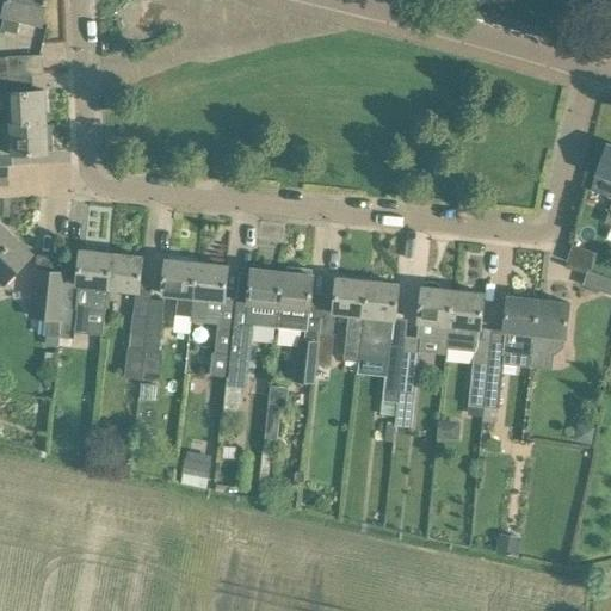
[(7,0),(1,30),(17,34),(20,18),(41,23),(45,2),(47,4),(47,0),(7,0)]
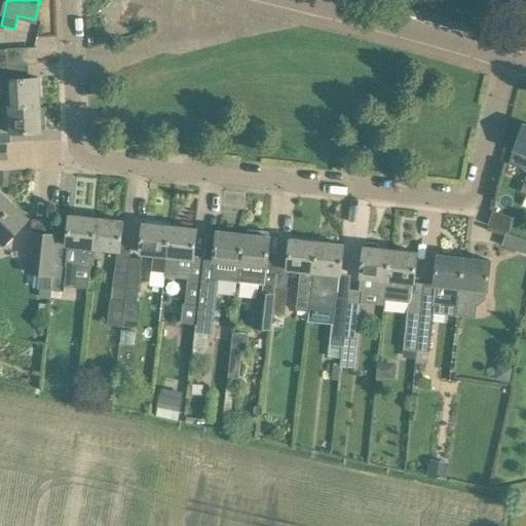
[(28,64),(37,64),(36,47),(16,48),(5,48),(6,65),(16,65),(28,64)]
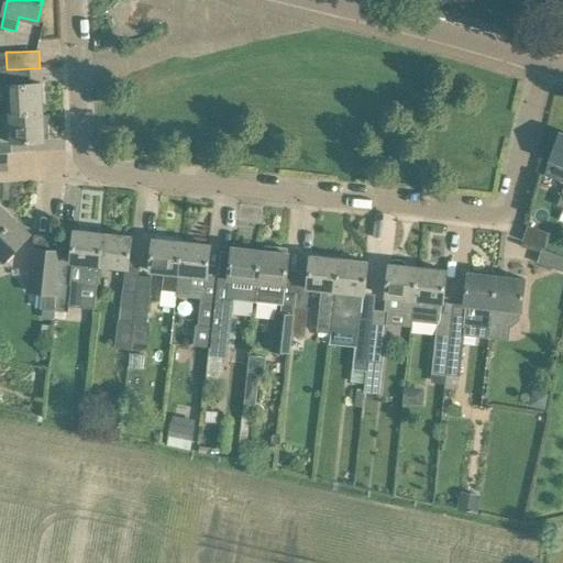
[(0,99),(0,113),(42,112),(41,83),(8,85),(9,100),(0,99)]
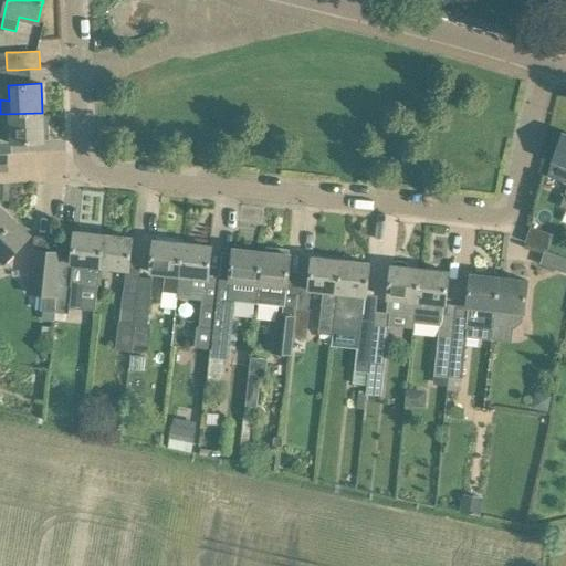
[(49,138),(48,125),(43,125),(42,114),(42,113),(0,114),(0,142),(10,142),(10,143),(11,143),(22,142),(44,140),(43,138),(49,138)]
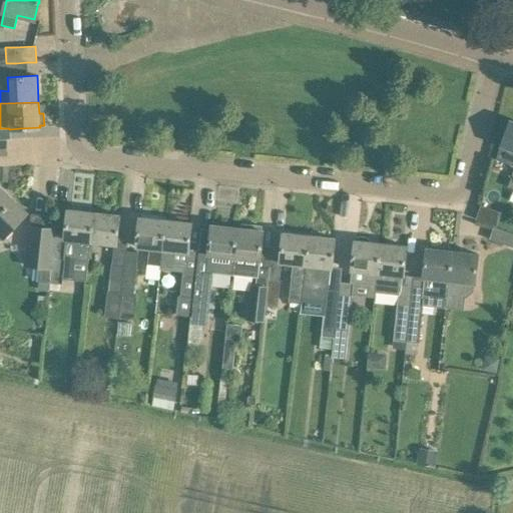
[(501,144),(496,159),(512,165),(512,122),(510,121),(501,144)]
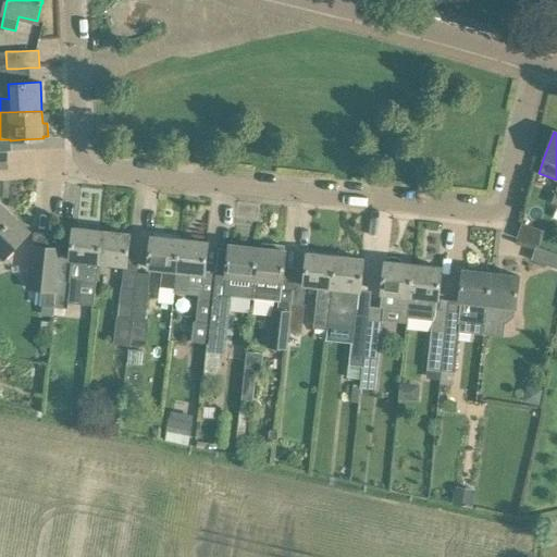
[(0,261),(14,247),(29,231),(8,210),(0,218),(0,261)]
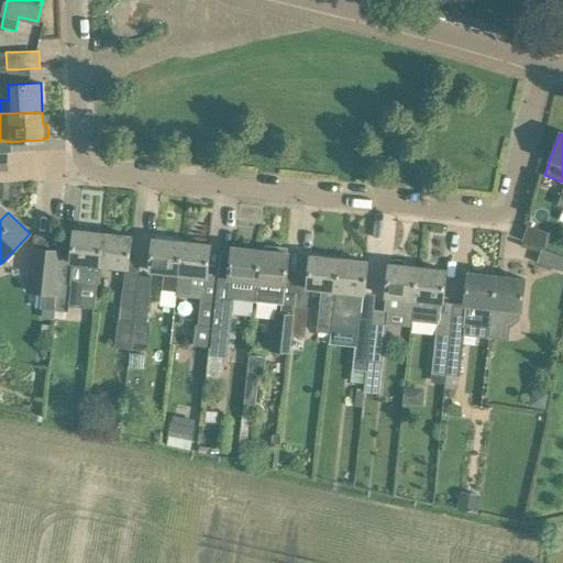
[(545,247),(551,230),(530,222),(525,241),(545,247)]
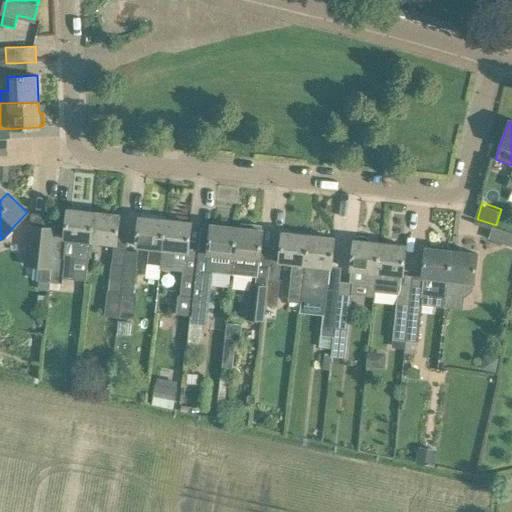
[(52,258),(50,282),(62,284),(63,278),(65,259),(88,261),(90,241),(93,212),(68,209),(65,229),(65,235),(55,233),(54,246),(52,258)]
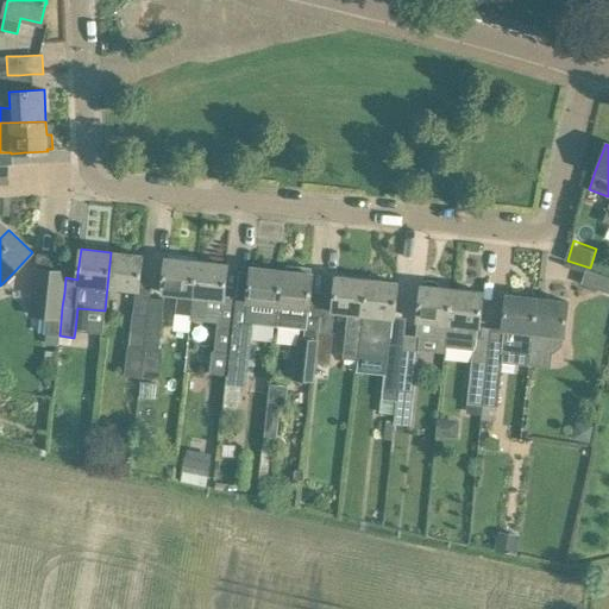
[(111,252),(107,287),(136,290),(133,314),(132,314),(129,346),(127,346),(124,376),(140,378),(149,297),(150,297),(151,286),(139,283),(139,280),(142,256),(111,252)]
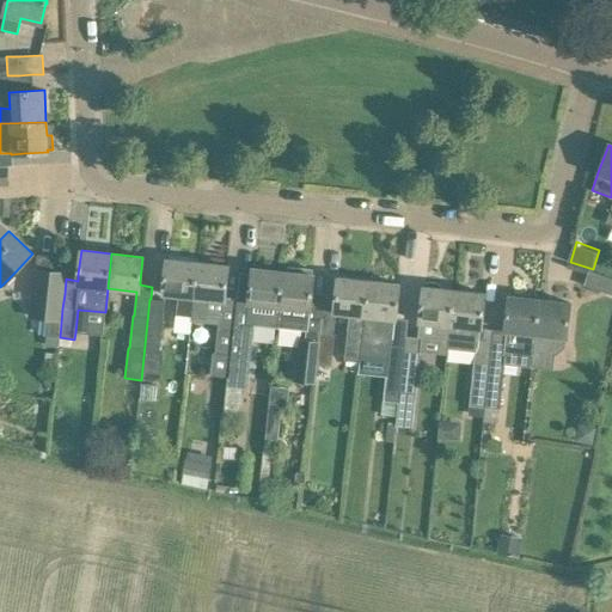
[(34,291),(31,317),(46,318),(44,336),(60,337),(62,308),(65,294),(66,279),(66,274),(51,273),(53,257),(37,255),(35,279),(34,291)]
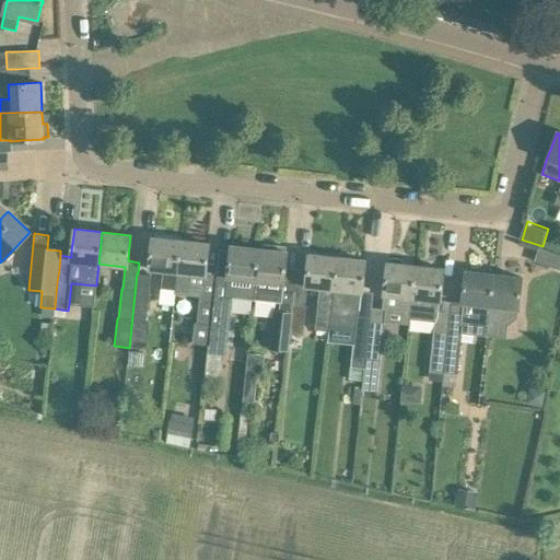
[(48,235),(47,249),(60,251),(60,249),(62,236),(48,235)]
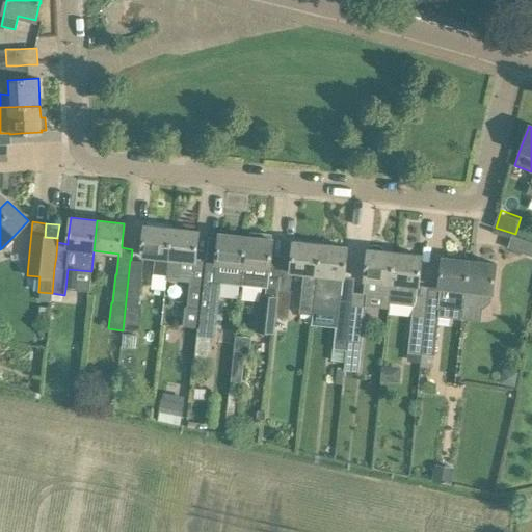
[(166,275),(171,229),(144,225),(141,256),(155,257),(153,274),(166,275)]
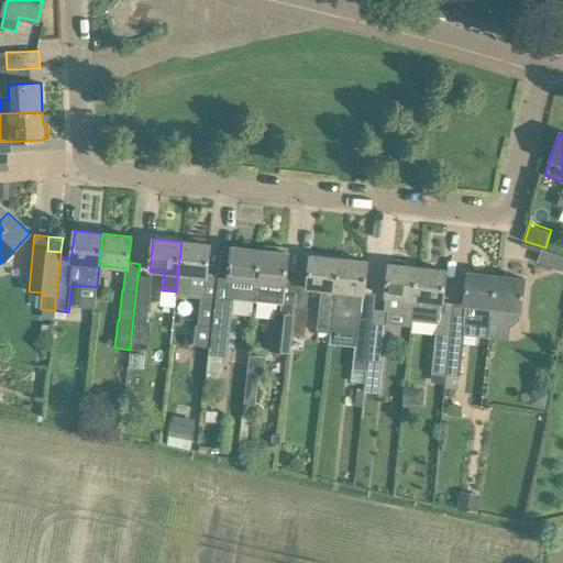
[(209,348),(218,276),(207,275),(210,245),(181,242),(176,291),(189,294),(191,275),(205,276),(198,326),(196,326),(194,345),(209,348)]
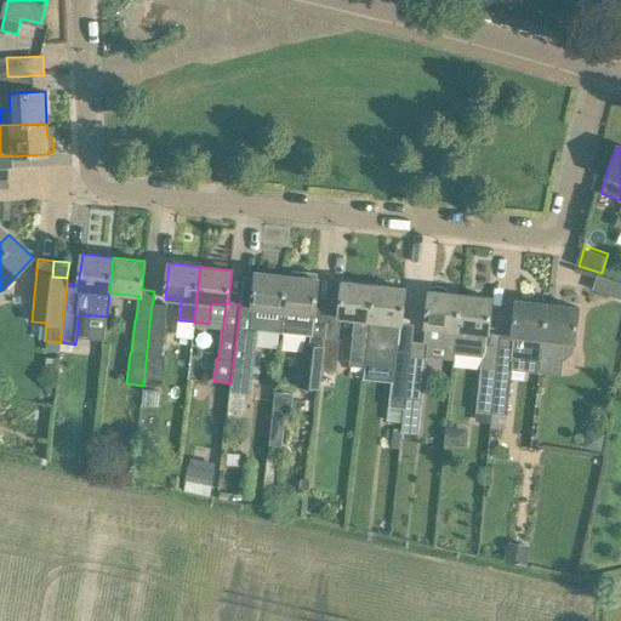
[(240,305),(231,383),(229,393),(248,394),(248,393),(251,393),(256,351),(257,330),(280,334),(286,275),(256,273),(252,306),(240,305)]
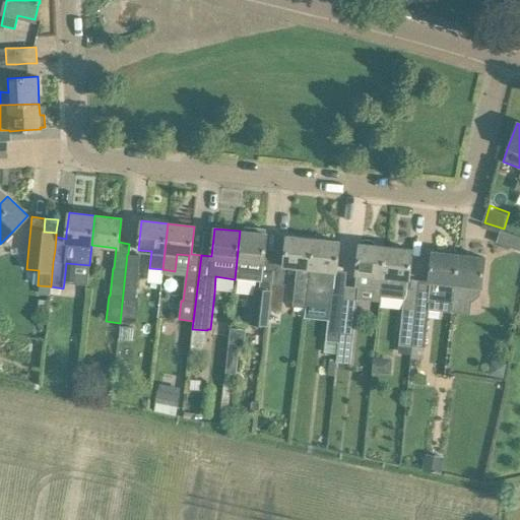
[(264,254),(266,234),(240,231),(235,279),(248,280),(259,281),(258,287),(254,287),(250,324),(267,326),(269,310),(274,259),(264,258),(264,254)]
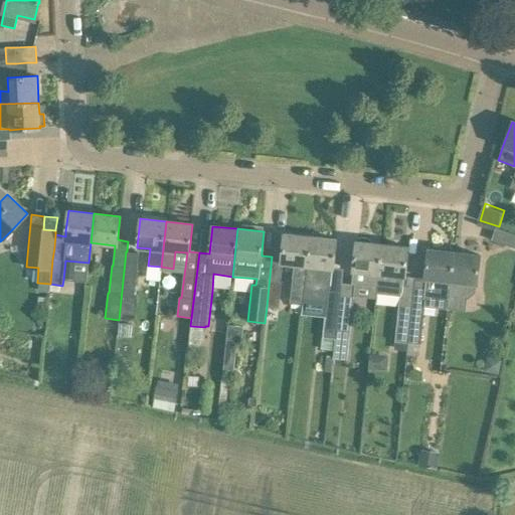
[(491,241),(514,249),(514,248),(514,234),(496,228),(491,241)]
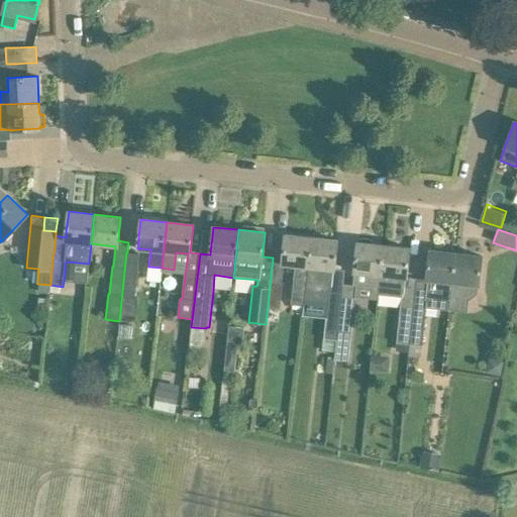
[(304,307),(305,300),(306,283),(311,237),(285,234),(283,259),(273,257),(268,308),(280,310),(283,285),(282,285),(284,265),(295,266),(291,305),(304,307)]
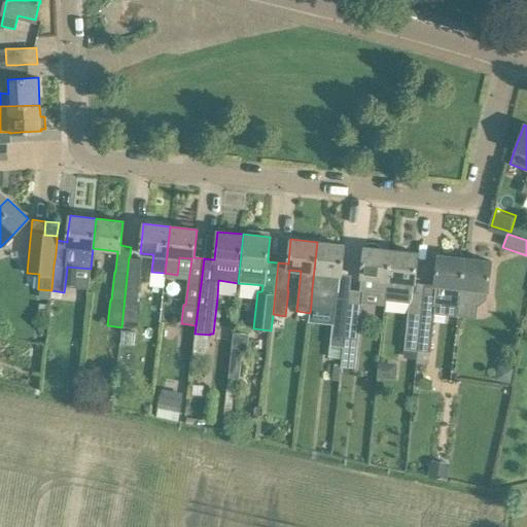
[(312,288),(311,303),(335,306),(336,295),(339,295),(339,292),(341,273),(344,245),(317,242),(312,288)]
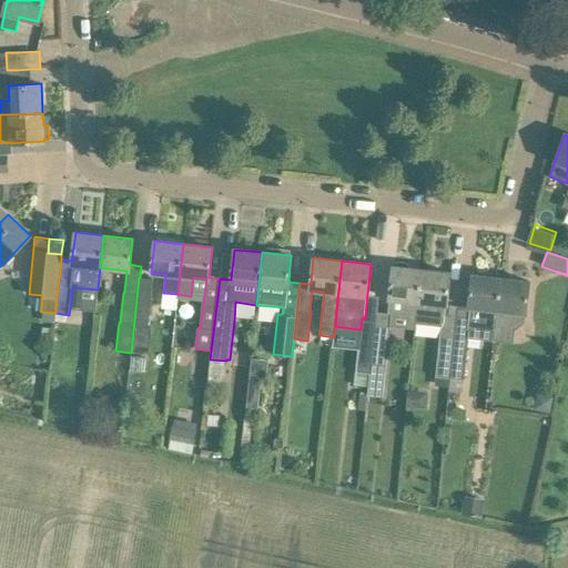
[(389,298),(388,314),(416,316),(422,270),(393,266),(391,288),(389,298)]
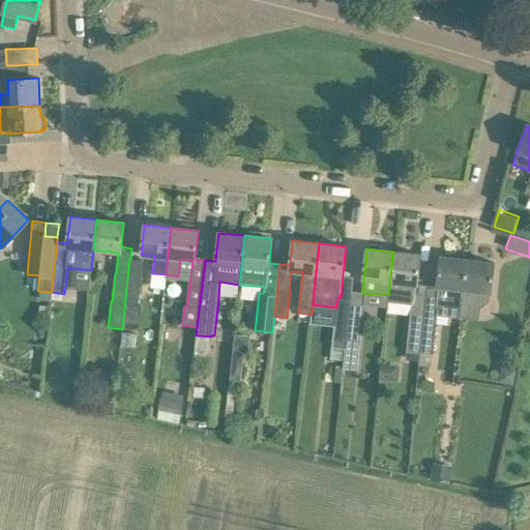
[(393,252),(388,295),(412,297),(411,306),(407,352),(419,353),(424,306),(413,305),(414,300),(415,284),(416,284),(417,275),(420,255),(393,252)]
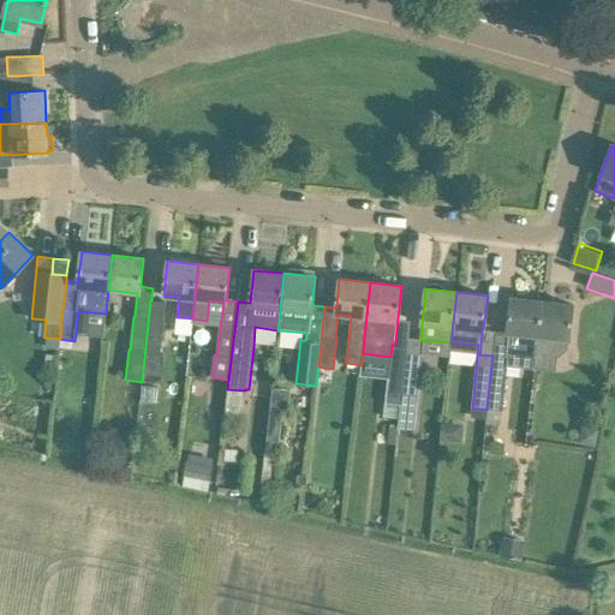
[(487,419),(485,423),(499,425),(501,411),(502,411),(508,358),(507,358),(509,332),(524,334),(519,368),(535,370),(542,302),(511,298),(508,322),(507,332),(495,330),(493,356),(487,410),(485,419),(487,419)]
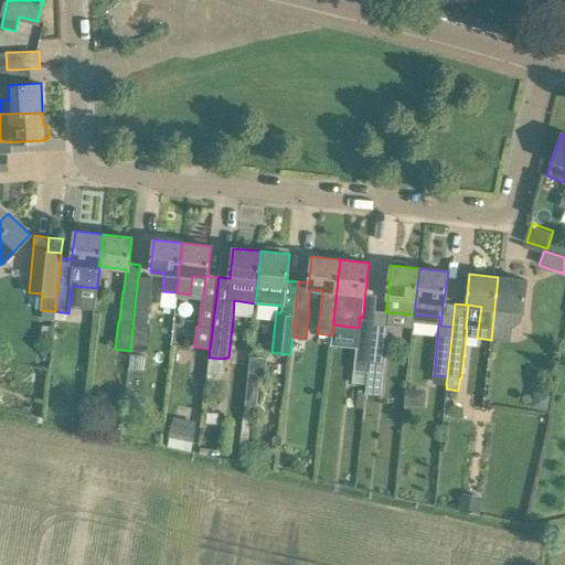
[(138,276),(130,351),(148,353),(151,320),(148,320),(152,278),(139,276),(138,276)]
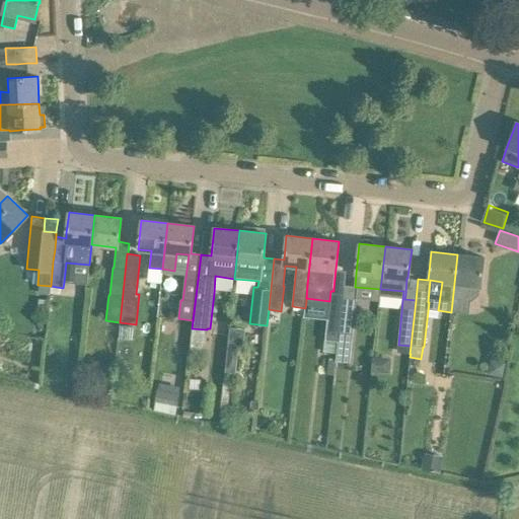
[(457,254),(451,312),(469,314),(470,302),(478,295),(479,286),(480,286),(482,277),(484,256),(457,254)]
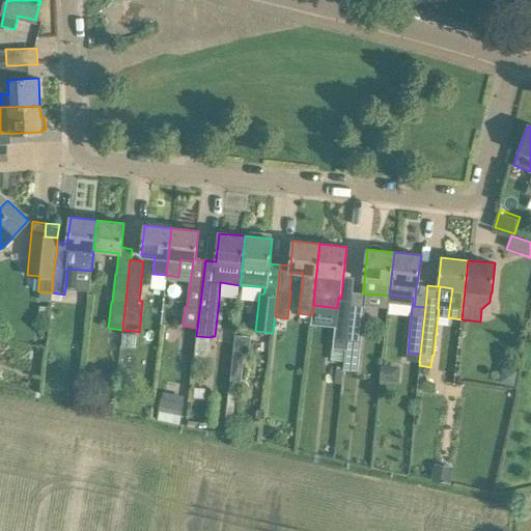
[(352,299),(341,298),(338,298),(337,308),(333,348),(346,350),(352,299)]
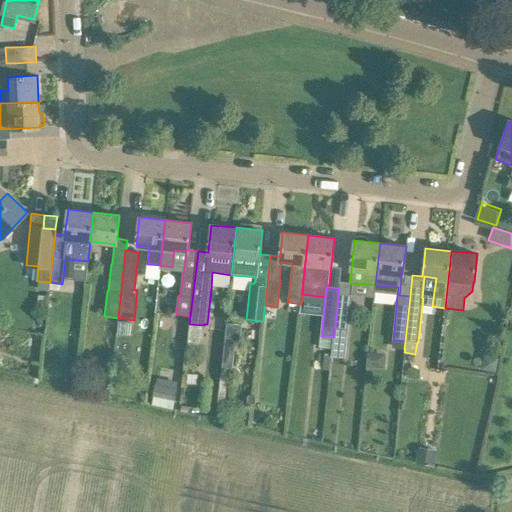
[(344,351),(351,290),(339,288),(334,337),(332,349),(332,356),(343,357),(344,351)]
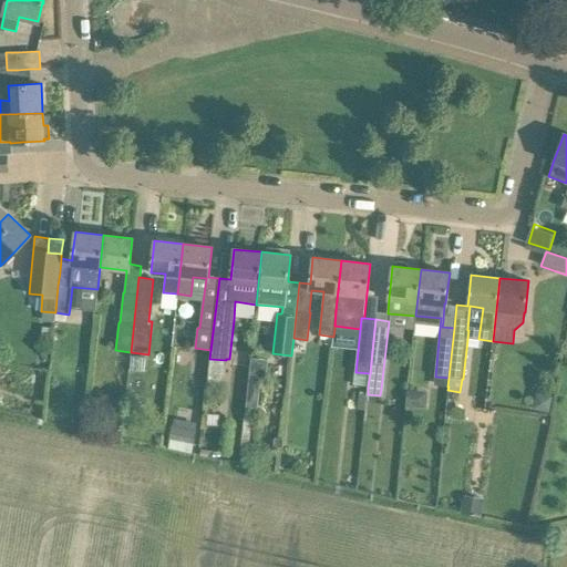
[(249,377),(246,406),(257,408),(260,378),(249,377)]
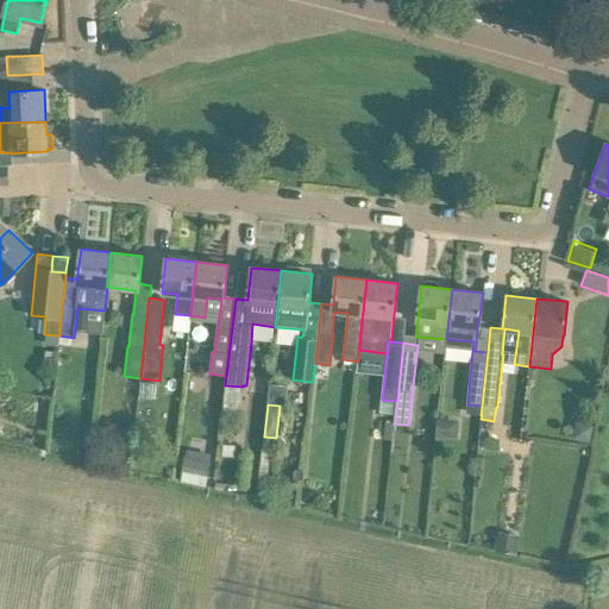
[(590,445),(594,427),(576,422),(572,441),(590,445)]
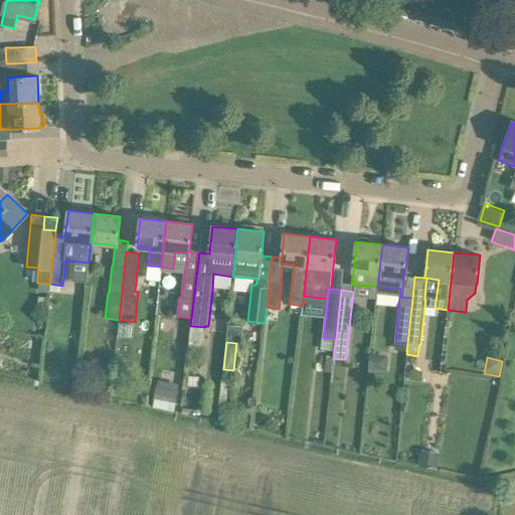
[(178,391),(177,391),(156,387),(153,399),(155,399),(176,403),(178,391)]
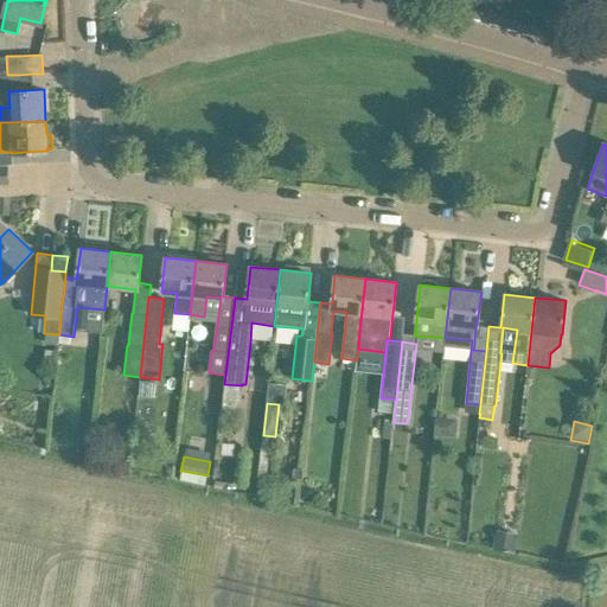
[(496,530),(492,549),(515,553),(518,534),(496,530)]
